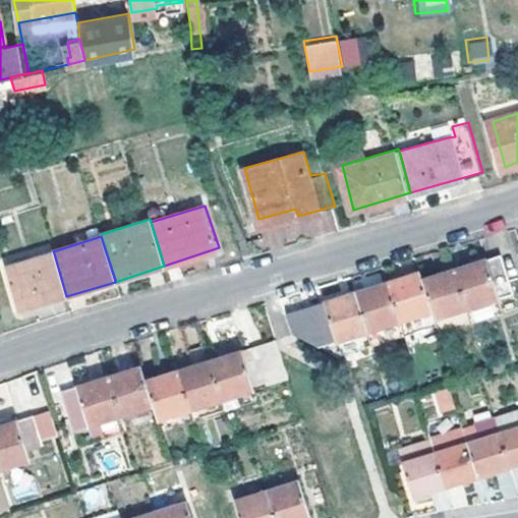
[(66,296),(54,253),(7,268),(20,311),(66,296)]
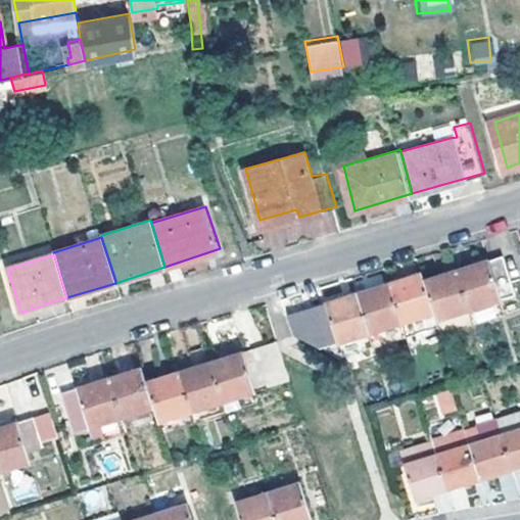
[(499,255),(456,269),(474,323),(506,314),(500,298),(512,294),(499,255)]
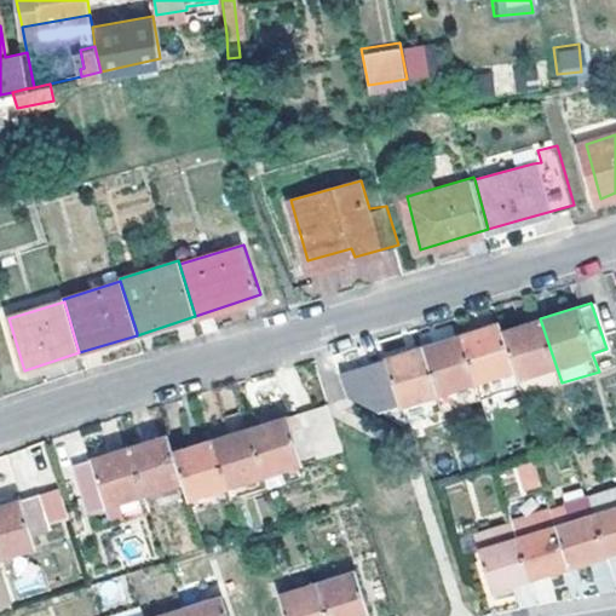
[(501,330),(519,386),(522,393),(562,383),(540,318),(501,330)]
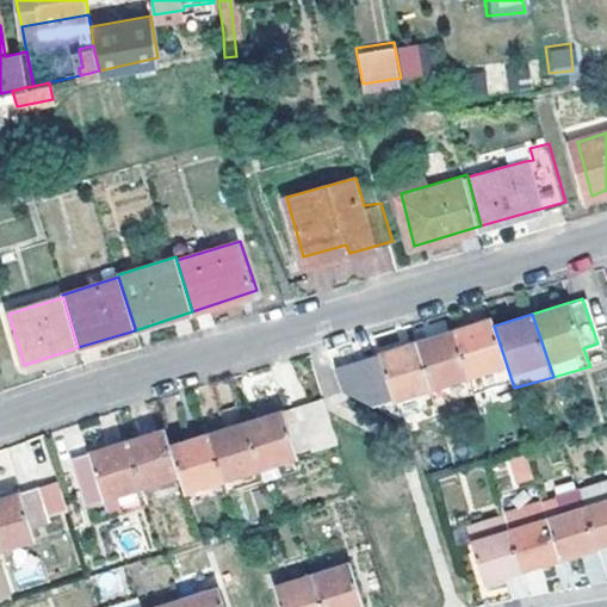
[(490,317),(454,329),(474,394),(512,381),(494,326),(490,317)]
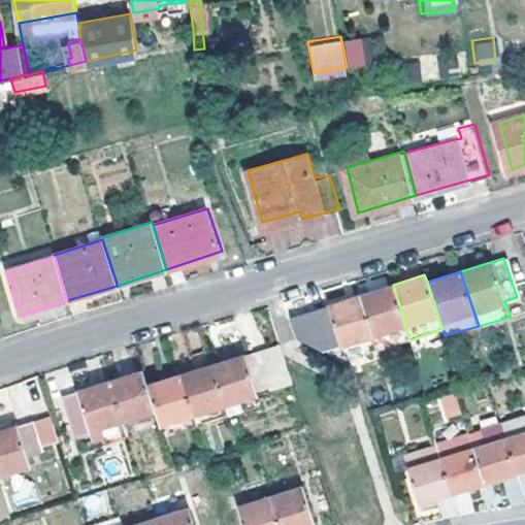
[(375,345),(378,350),(409,340),(393,285),(360,295),(372,335),(375,345)]
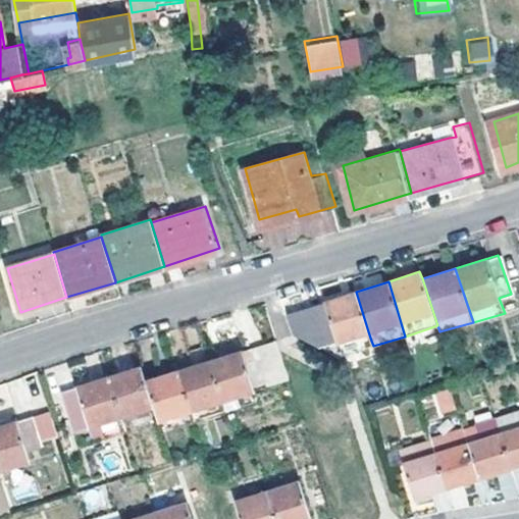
[(339,341),(368,331),(356,292),(283,315),(289,333),(306,344),(320,340),(336,334),(339,341)]
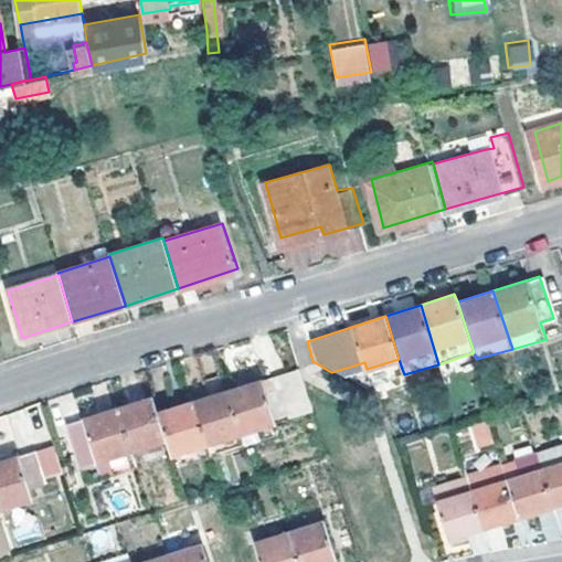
[(371,384),(404,374),(402,369),(399,359),(367,369),(371,384)]
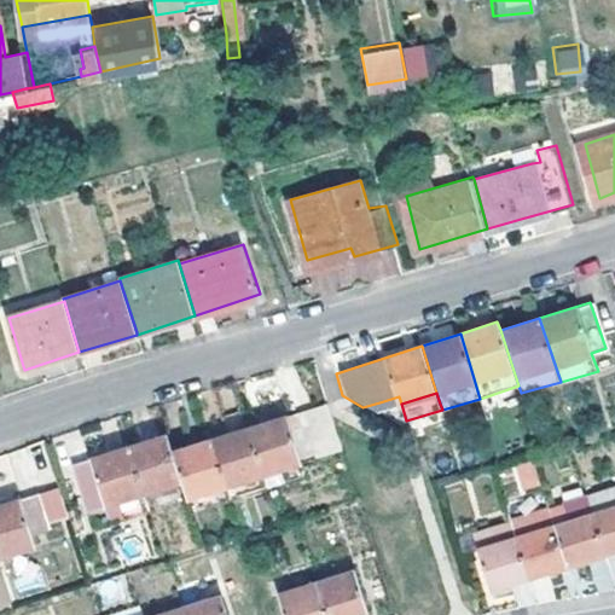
[(247,427),(261,471),(296,460),(291,450),(311,444),(296,408),(247,427)]
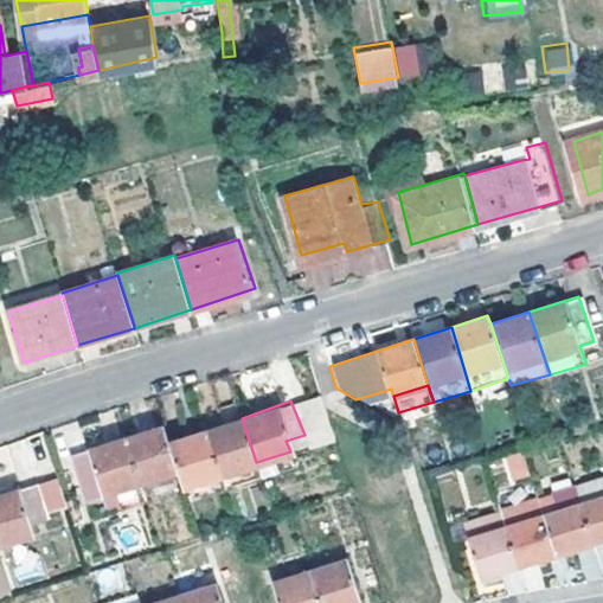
[(225,487),(261,475),(260,472),(256,462),(242,418),(205,430),(210,444),(225,487)]
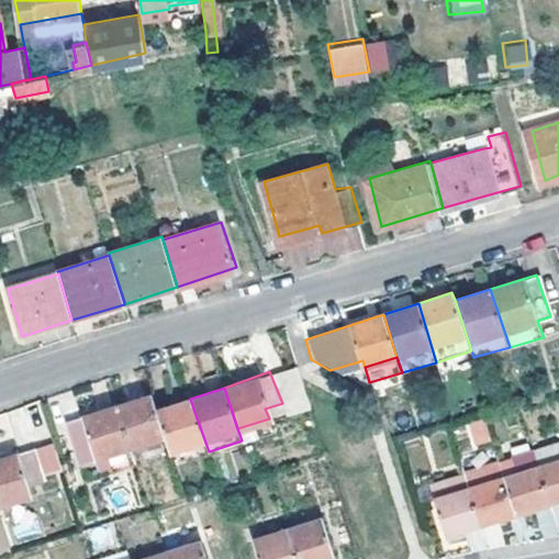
[(133,464),(169,451),(167,444),(155,411),(149,394),(113,404),(127,447),(133,464)]
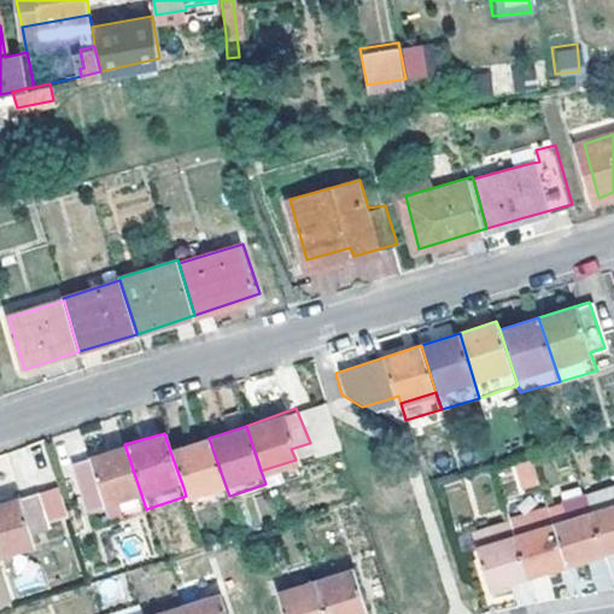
[(214,452),(209,438),(170,451),(183,487),(186,496),(191,508),(229,496),(214,452)]
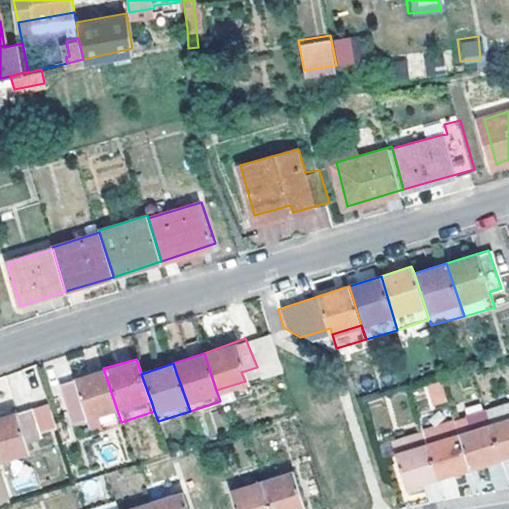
[(116,407),(103,368),(55,384),(65,412),(80,407),(85,416),(116,407)]
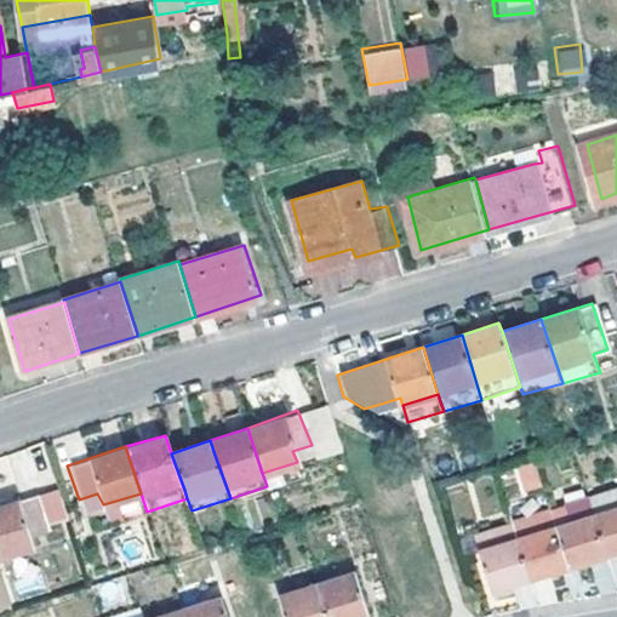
[(491,589),(527,578),(567,565),(605,553),(616,549),(616,486),(587,497),(549,508),(509,520),(473,531),(491,589)]
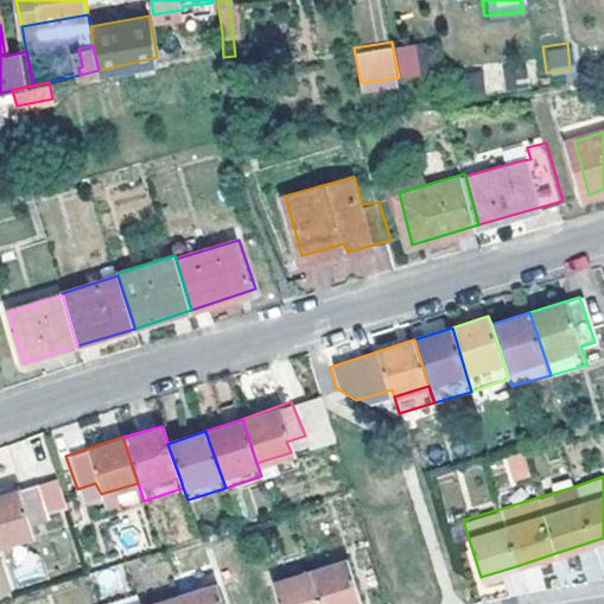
[(35,482),(0,493),(0,544),(29,535),(25,522),(44,515),(35,482)]
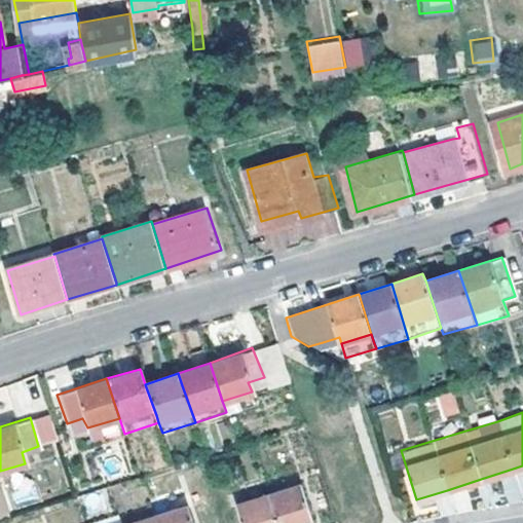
[(522,465),(513,469),(516,478),(522,475),(522,465)]
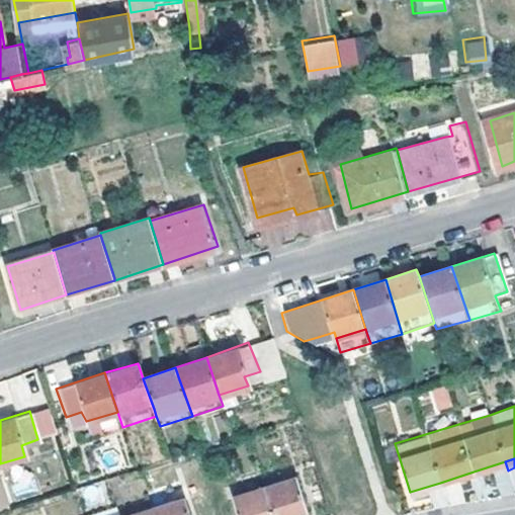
[(307,514),(295,478),(264,488),(232,498),(237,514),(307,514)]
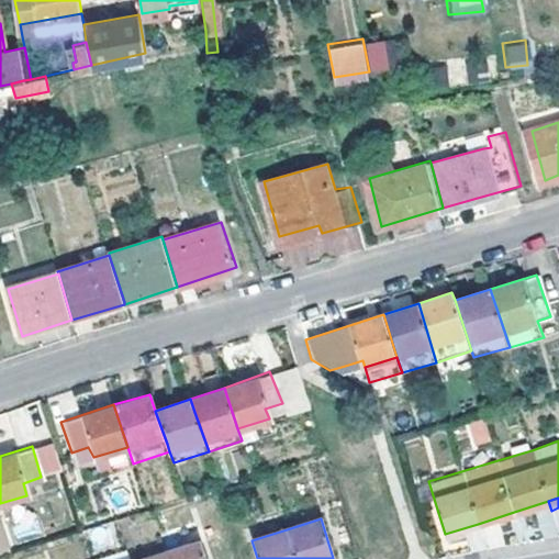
[(167,558),(203,558),(198,543),(166,554),(167,558)]
